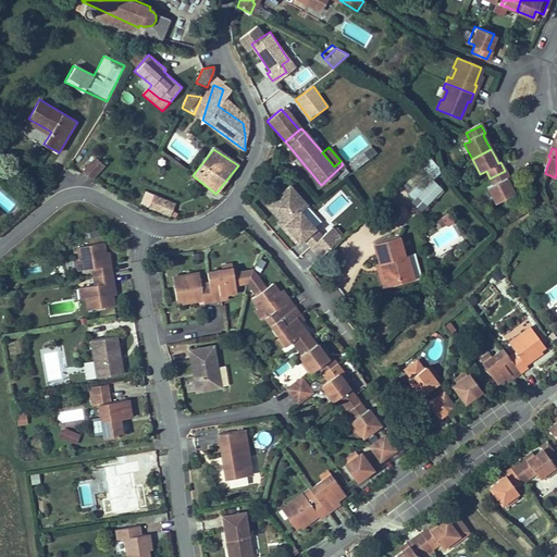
[(93,157),(82,171),(93,181),(104,166),(93,157)]
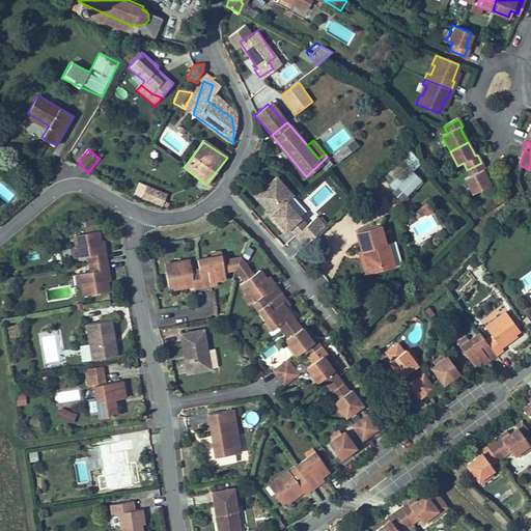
[(485,170),(481,163),(467,170),(471,178),(466,180),(473,195),(491,186),(487,178),(483,172),(485,170)]
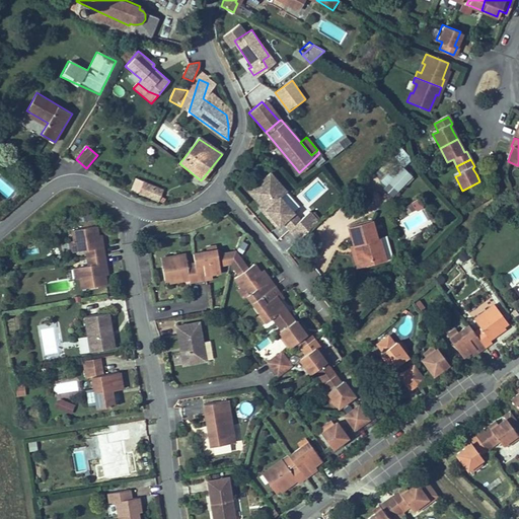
[(378,183),(392,198),(413,177),(398,163),(378,183)]
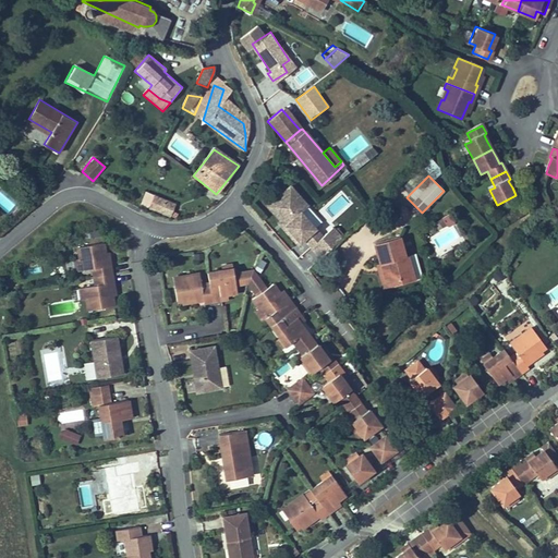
[(286,196),(293,190),(289,185),(279,194),(286,196)]
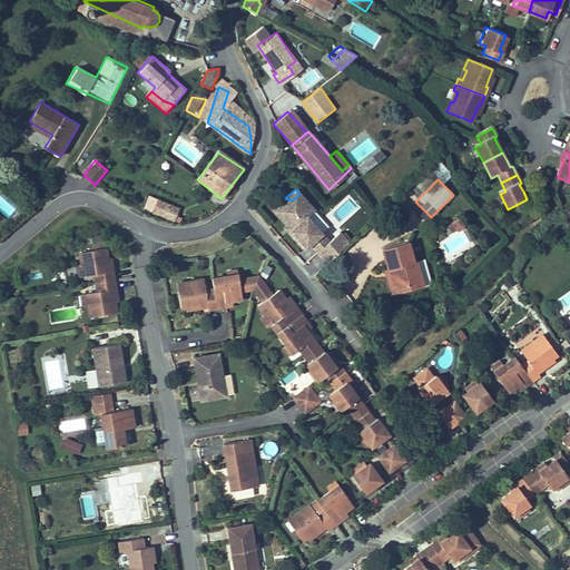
[(154,199),(148,209),(170,220),(175,209),(154,199)]
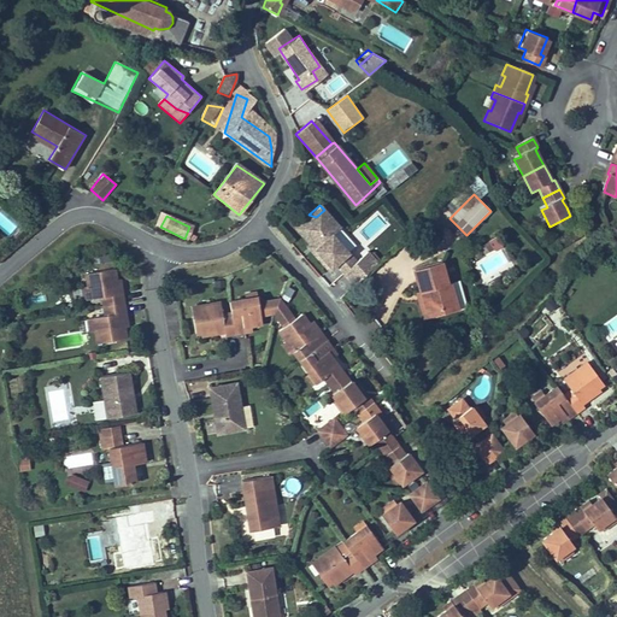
[(319,245),(299,223),(295,227),(309,242),(306,245),(328,269),(331,268),(315,248),(319,245)]
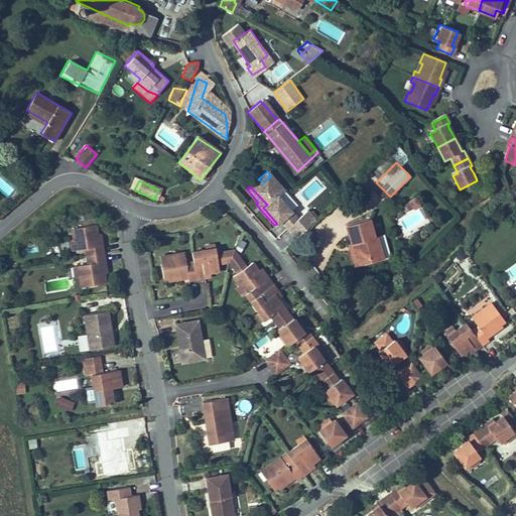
[(411,211),(419,205),(414,199),(406,204),(411,211)]
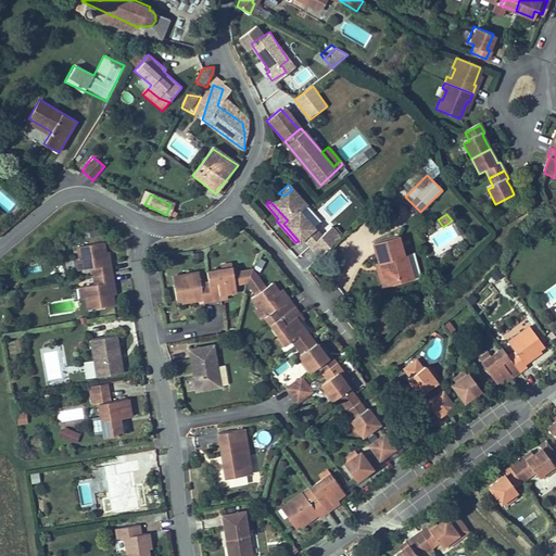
[(306,248),(319,234),(313,227),(299,241),(306,248)]
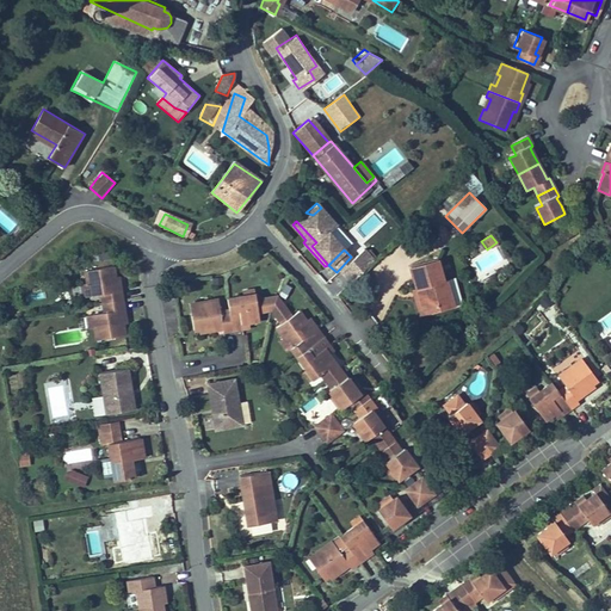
[(349,284),(370,261),(358,250),(351,257),(337,272),(349,284)]
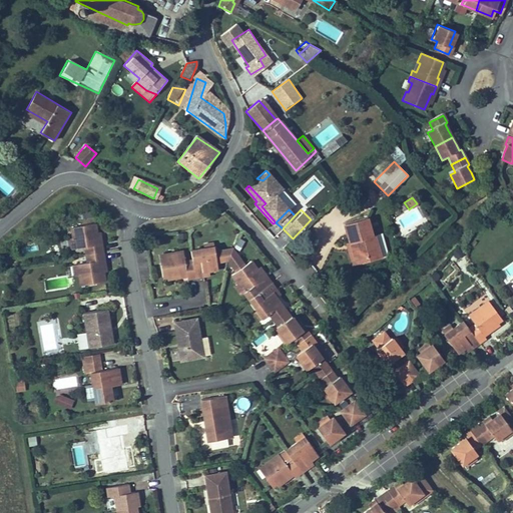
[(383,247),(388,267),(400,264),(400,268),(413,265),(407,240),(403,241),(399,222),(377,228),(381,247),(383,247)]
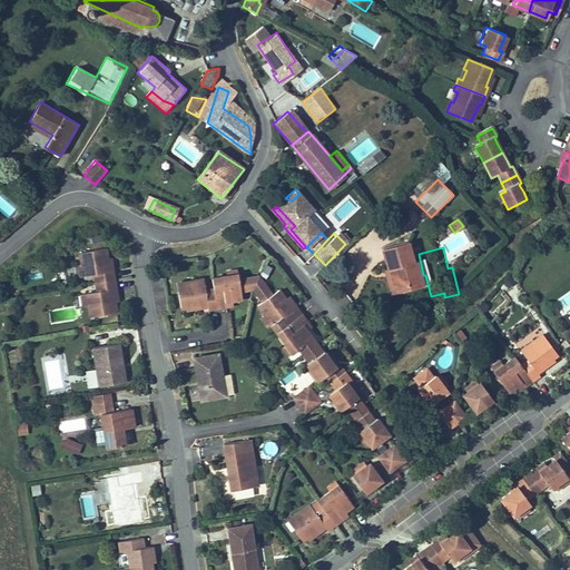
[(96,283),(116,279),(114,271),(110,272),(108,258),(106,248),(80,253),(82,265),(84,276),(95,275),(96,283)]
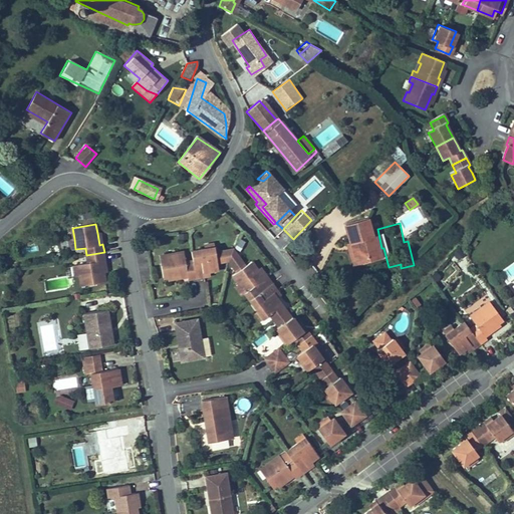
[(192,261),(195,278),(203,276),(203,272),(209,271),(217,270),(216,263),(214,252),(213,247),(204,249),(190,252),(192,261)]
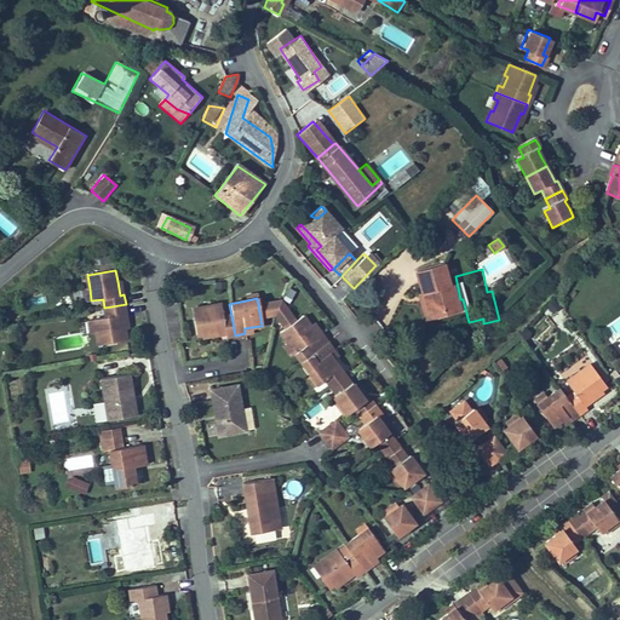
[(258,304),(260,317),(274,315),(275,313),(280,300),(258,304)]
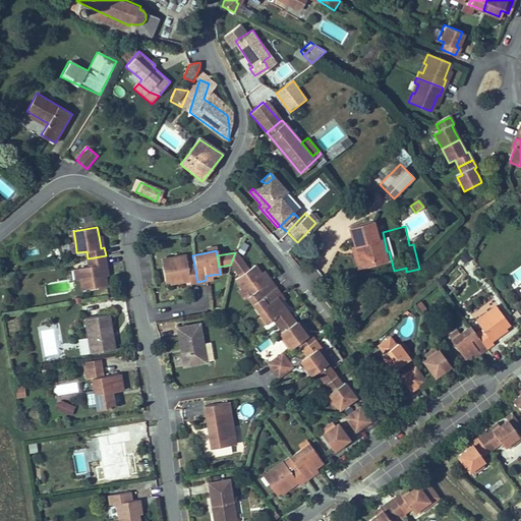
[(230,265),(241,277),(249,271),(235,252),(231,263),(230,265)]
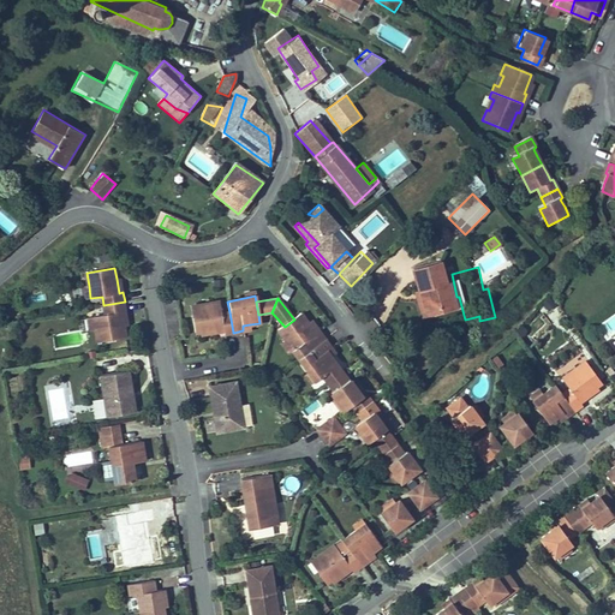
[(206,329),(213,328),(214,333),(222,330),(224,335),(233,333),(230,312),(220,315),(218,300),(195,304),(196,316),(191,317),(193,332),(206,329)]
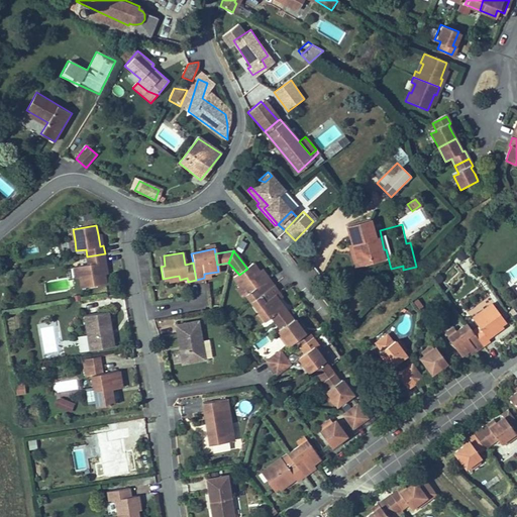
[(105,257),(105,253),(87,256),(89,265),(79,267),(81,277),(83,288),(106,284),(105,274),(103,263),(106,263),(105,257)]
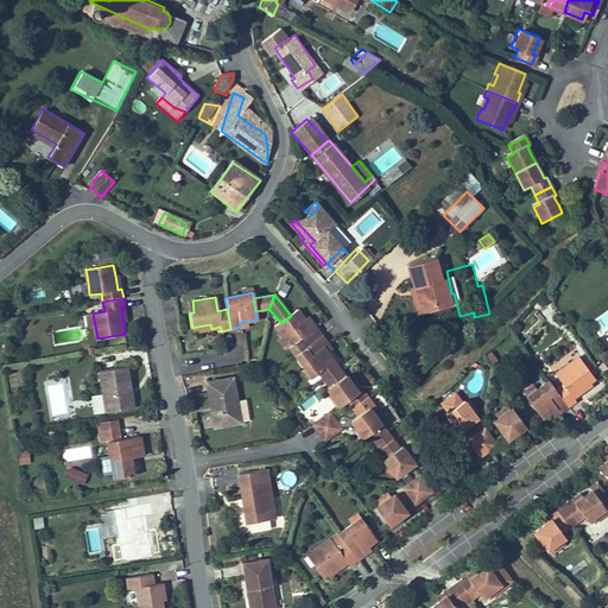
[(305,349),(322,336),(316,328),(314,330),(305,320),(298,310),(291,316),(282,323),(276,328),(284,337),(291,348),(301,341),(305,349)]
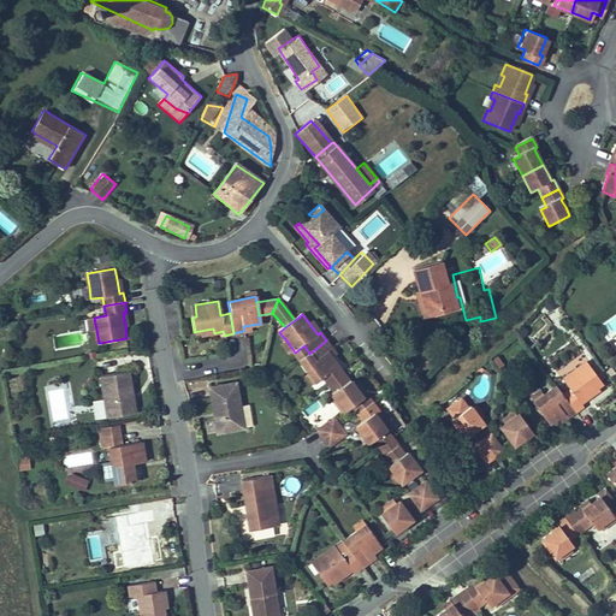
[(309,324),(318,335),(320,332),(313,321),(309,324)]
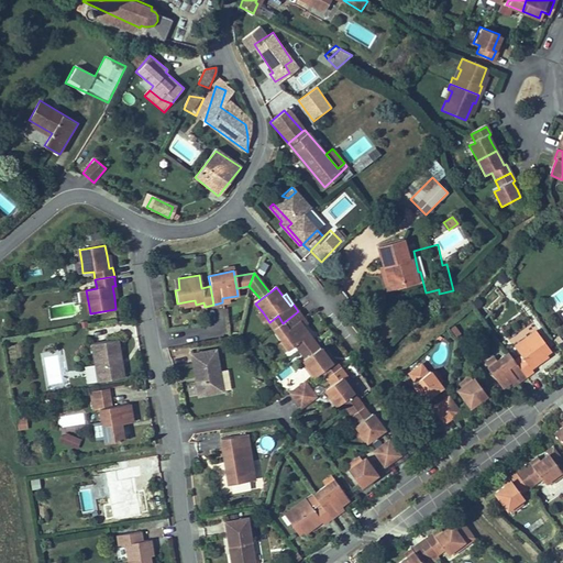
[(304,319),(298,311),(283,323),(275,329),(283,341),(290,350),(296,346),(309,337),(310,335),(304,327),(300,322),(304,319)]
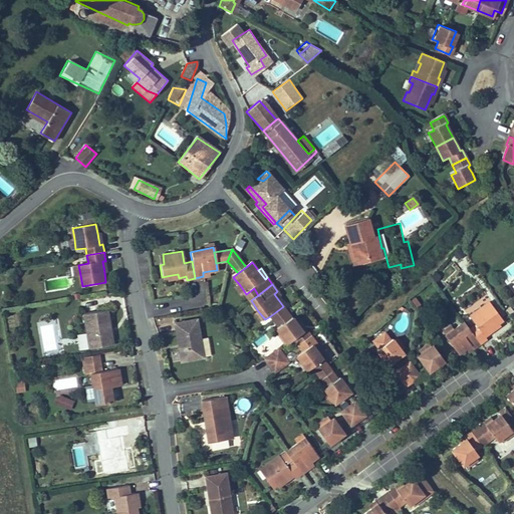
[(242,297),(246,294),(240,285),(236,288),(242,297)]
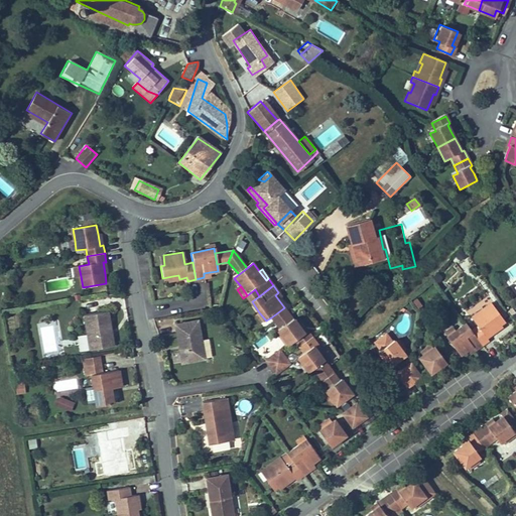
[(493,313),(497,310),(491,302),(487,305),(493,313)]
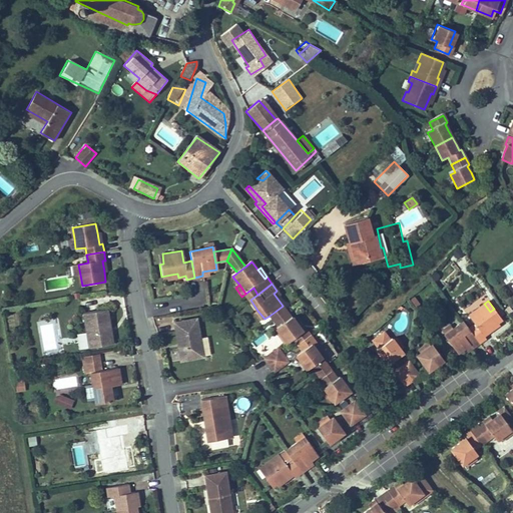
[(489,329),(488,329),(494,325),(502,319),(494,309),(490,312),(484,304),(469,316),(476,325),(470,330),(480,344),(487,339),(485,336),(491,332),(489,329)]
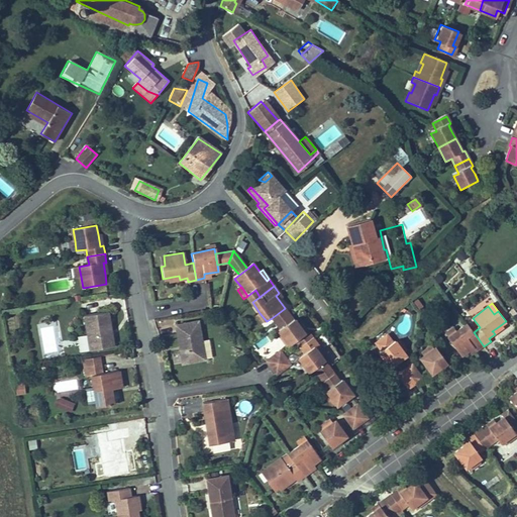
[(277,325),(289,316),(284,309),(272,318),(277,325)]
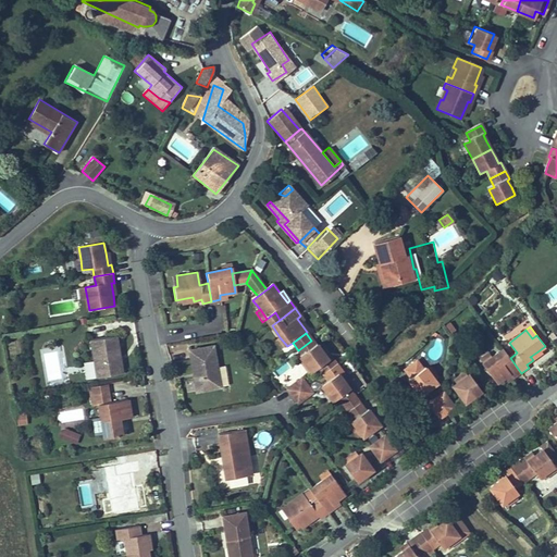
[(115,346),(114,337),(88,342),(96,379),(121,374),(115,346)]
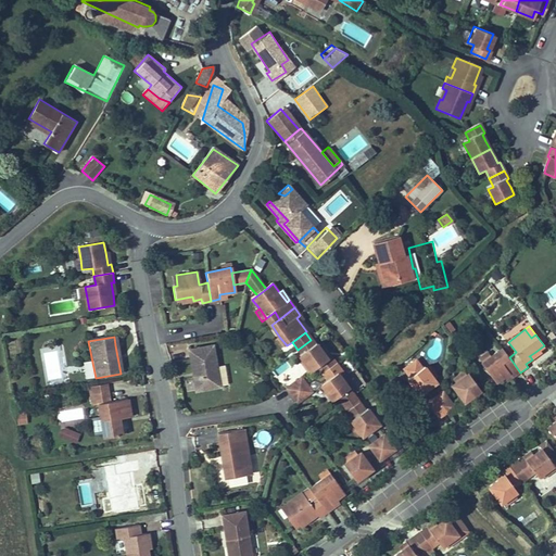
[(283,349),(287,345),(279,337),(276,339),(283,349)]
